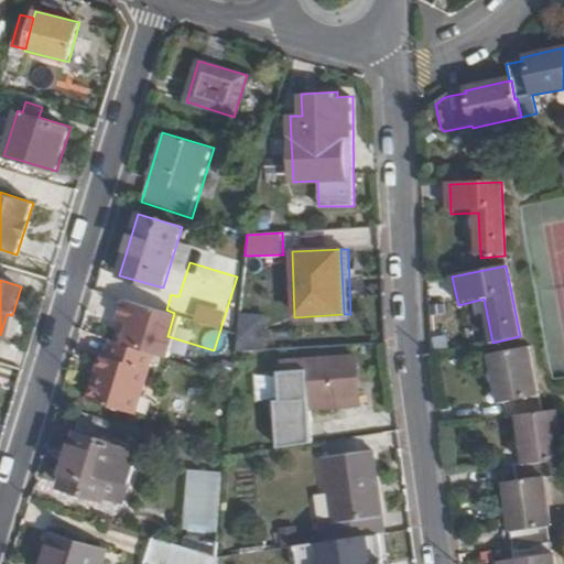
[(0,335),(6,336),(12,315),(7,314),(0,335)]
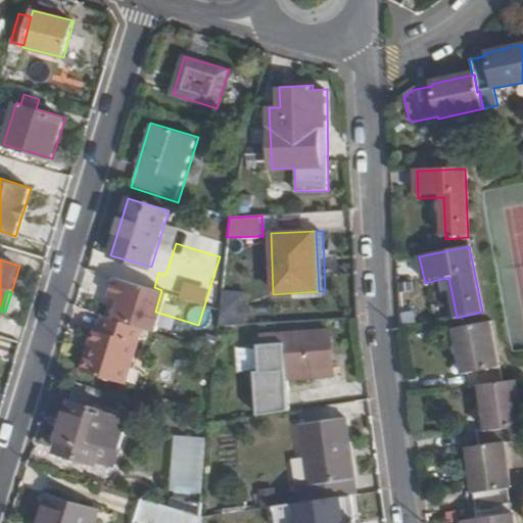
[(226,297),(226,321),(249,321),(249,296),(226,297)]
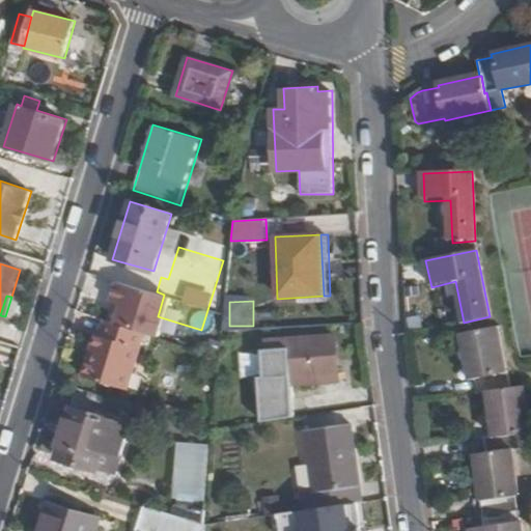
[(128,390),(146,333),(106,320),(102,335),(96,333),(92,345),(98,347),(93,359),(89,357),(83,375),(128,390)]
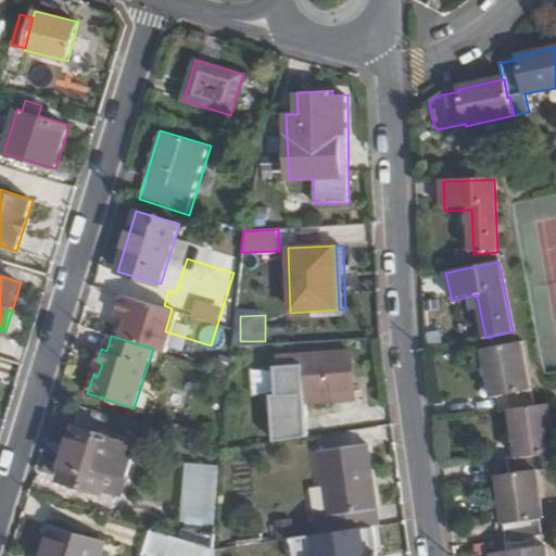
[(521,344),(484,352),(492,396),(495,396),(498,413),(508,412),(533,408),(521,344)]
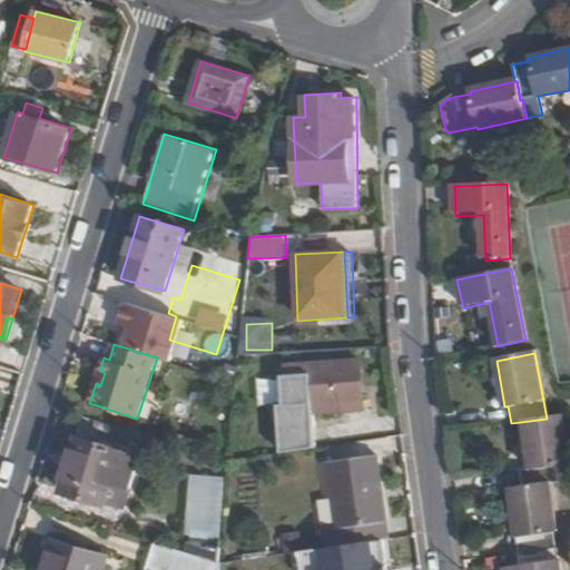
[(361,401),(359,361),(294,365),(296,405),(313,404),(361,401)]
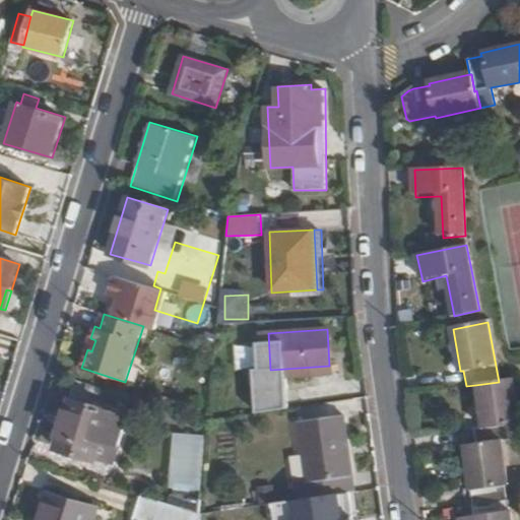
[(87,349),(91,351),(95,340),(90,338),(87,349)]
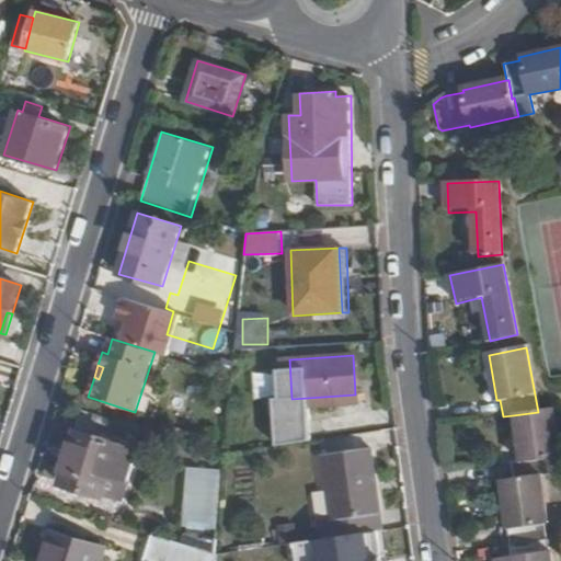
[(356,401),(355,395),(308,398),(308,404),(356,401)]
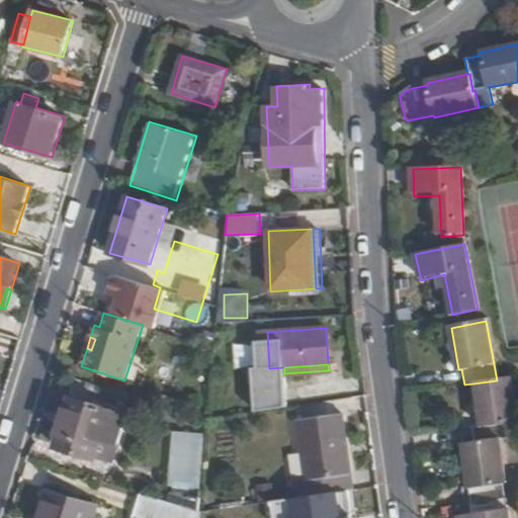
[(472,429),(475,444),(500,441),(506,441),(504,426),(515,425),(510,378),(497,381),(497,380),(473,383),(479,428),(472,429)]
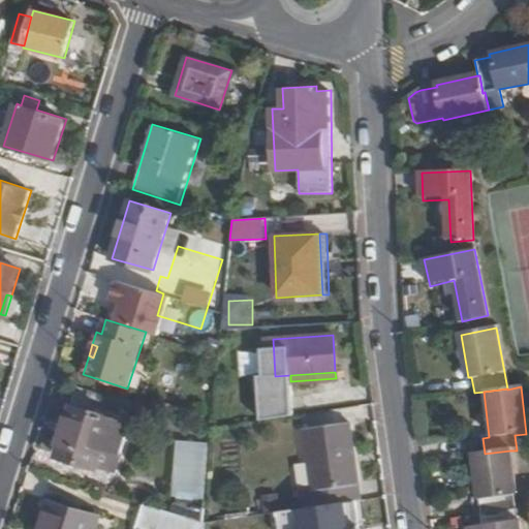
[(114,474),(129,424),(72,405),(57,457),(114,474)]
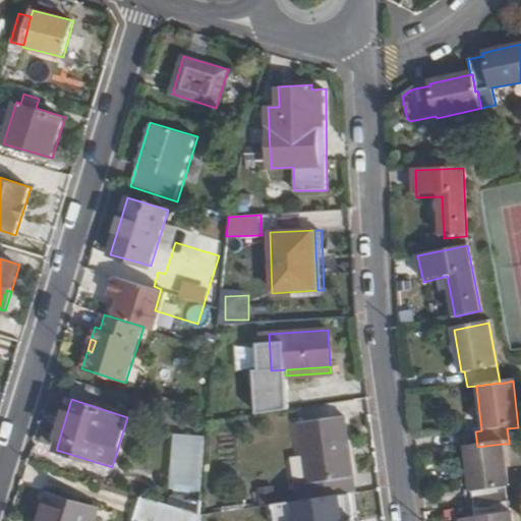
[(225,408),(235,408),(235,400),(225,400),(225,408)]
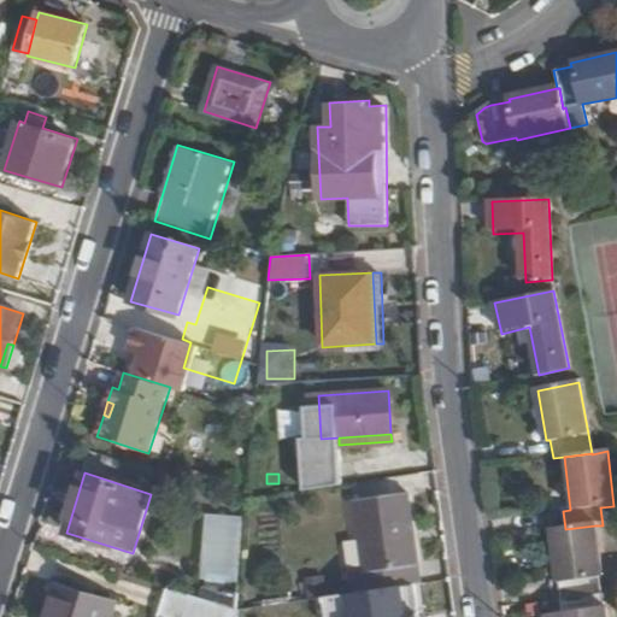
[(421,583),(410,492),(354,500),(364,570),(352,571),(354,593),(421,583)]
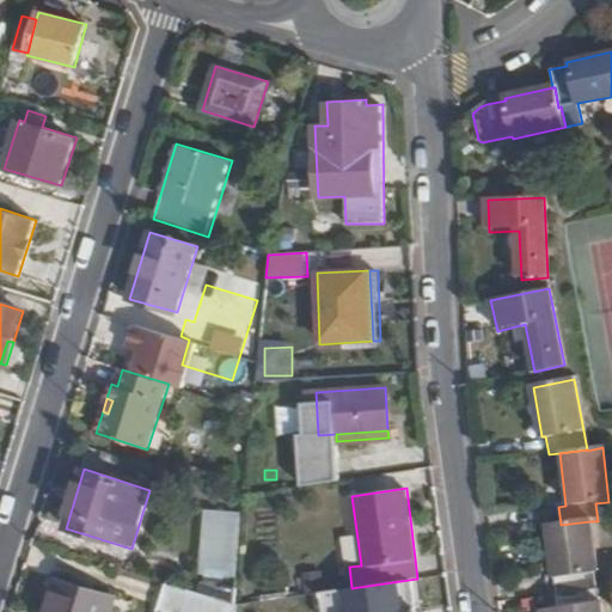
[(597,574),(591,521),(561,525),(548,526),(554,577),(552,580),(555,598),(594,594),(592,575),(597,574)]
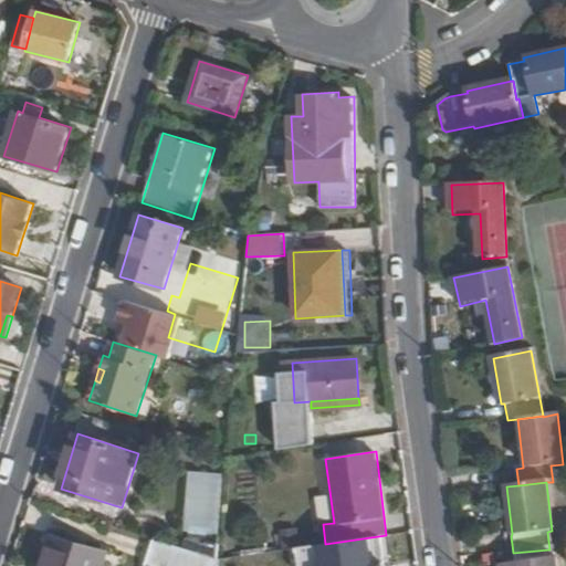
[(104,565),(109,552),(52,534),(41,565),(104,565)]
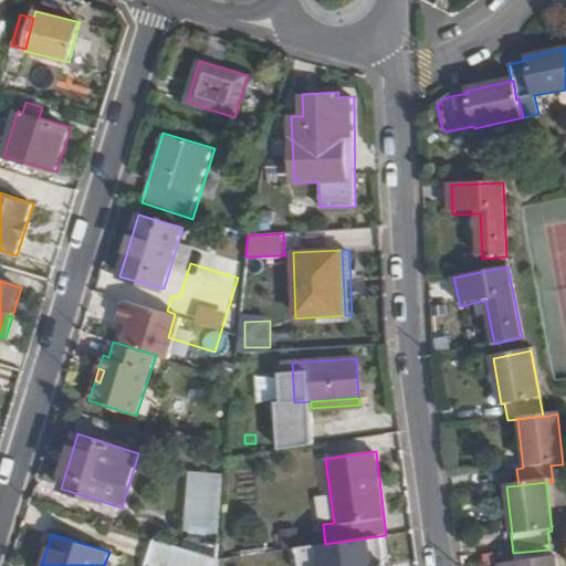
[(390,565),(386,535),(325,544),(327,558),(339,557),(339,565),(390,565)]
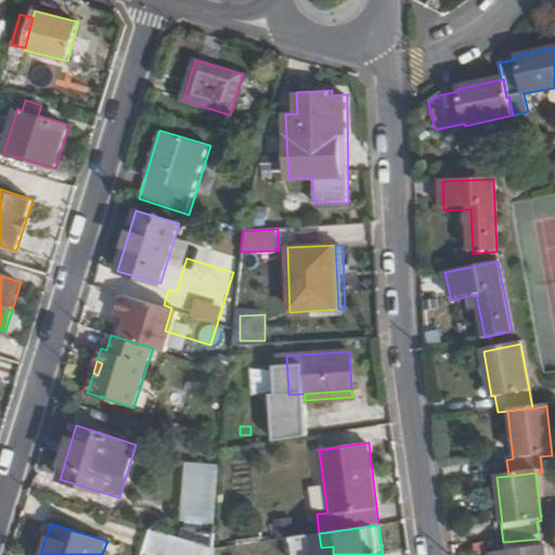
[(213,549),(214,537),(183,527),(180,538),(213,549)]
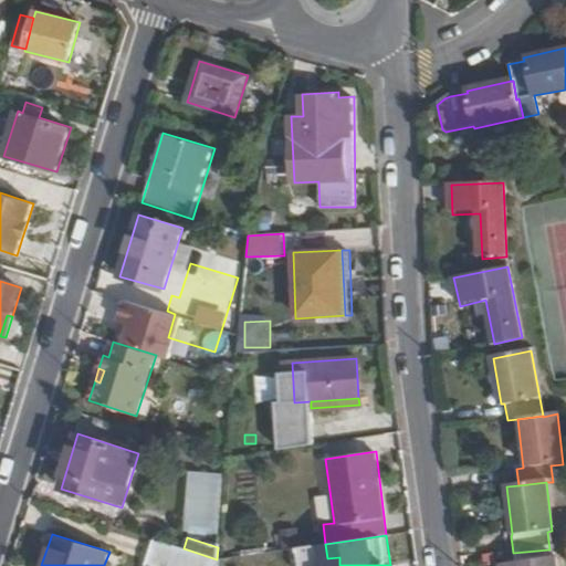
[(216,565),(217,559),(184,548),(154,540),(145,565),(148,565),(216,565)]
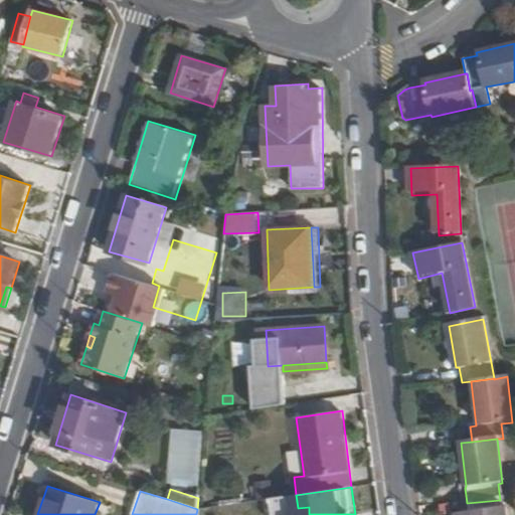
[(260,514),(285,511),(283,496),(252,501),(253,514),(260,514)]
